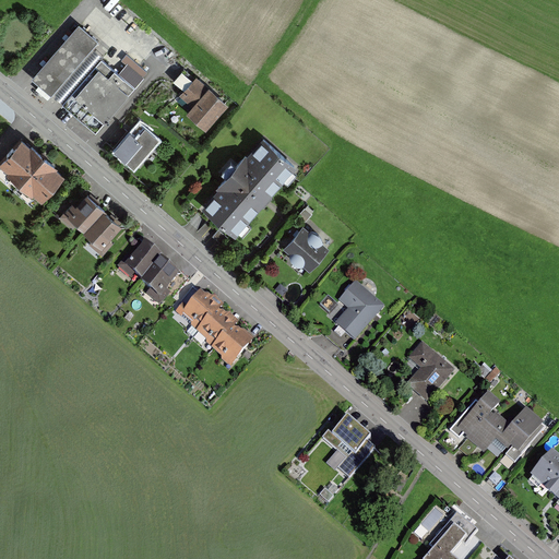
[(98,37),(79,21),(32,74),(51,91),(98,37)]
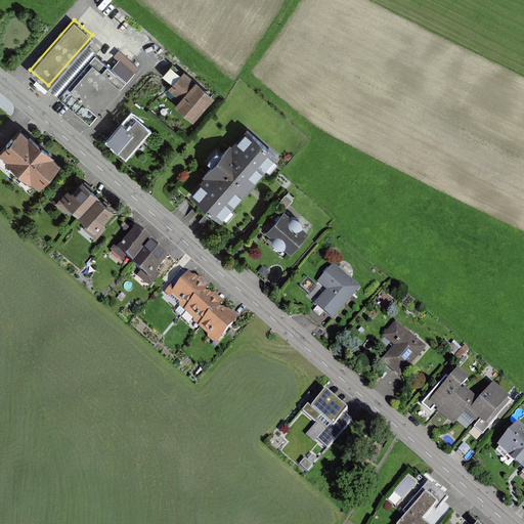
[(95,51),(57,94),(90,122),(138,68),(118,50),(114,55),(119,59),(113,67),(95,51)]
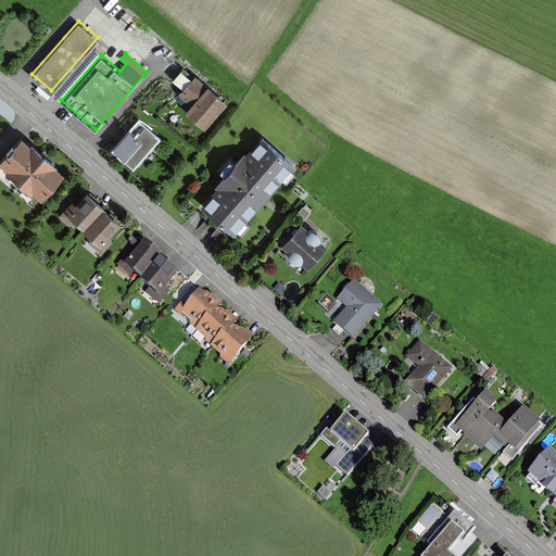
[(194,74),(179,90),(190,100),(181,110),(200,127),(224,102),(194,74)]
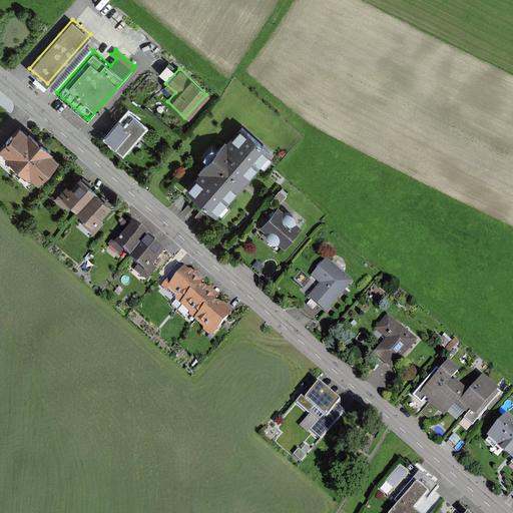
[(148,133),(126,113),(103,138),(125,158),(148,133)]
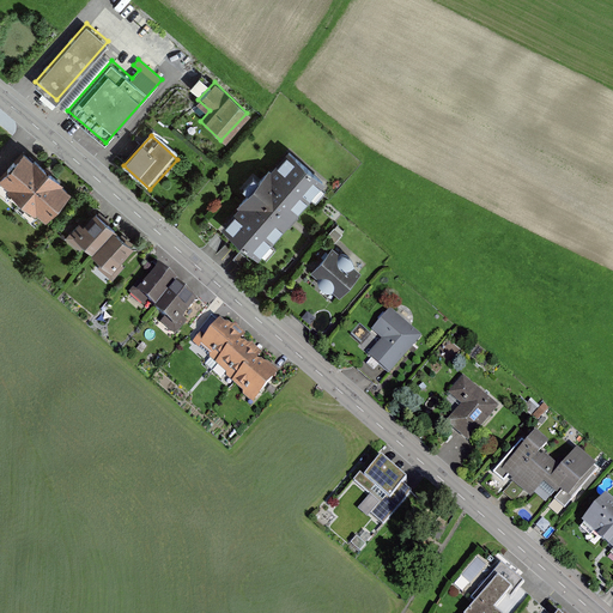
[(23,153),(0,176),(0,187),(38,223),(66,194),(23,153)]
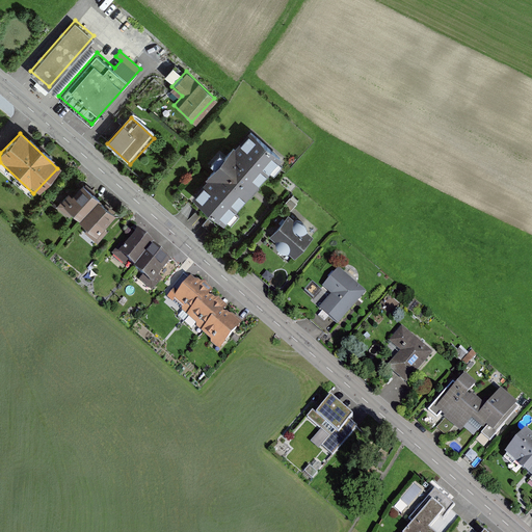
[(246,134),(186,197),(220,230),(281,167),(246,134)]
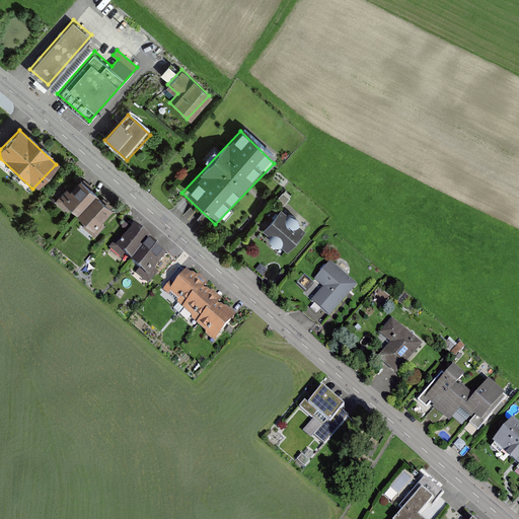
[(76,179),(58,201),(94,234),(114,213),(76,179)]
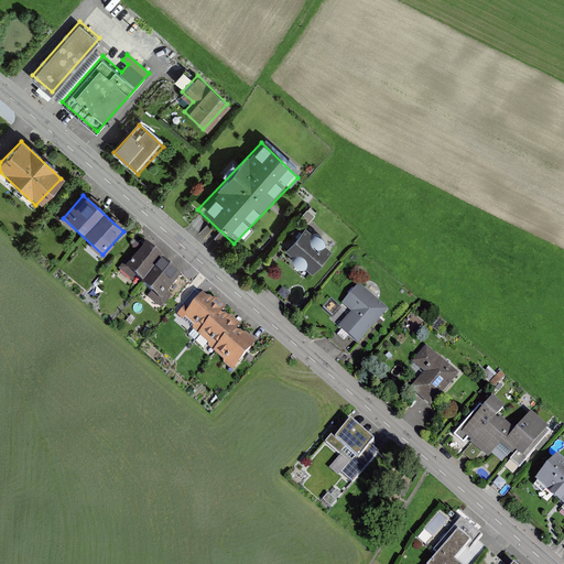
[(305,229),(280,255),(305,280),(331,255),(305,229)]
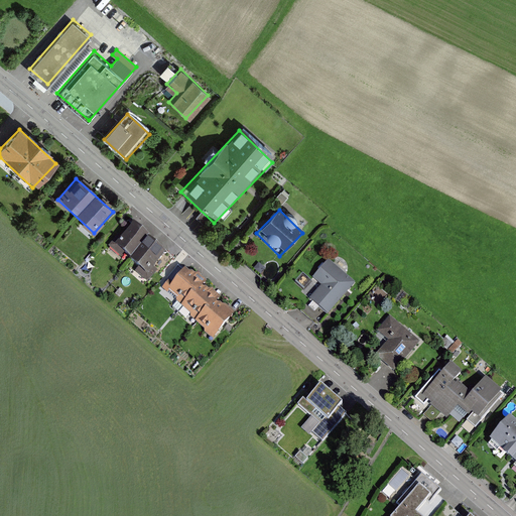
[(128,223),(108,245),(147,279),(166,257),(128,223)]
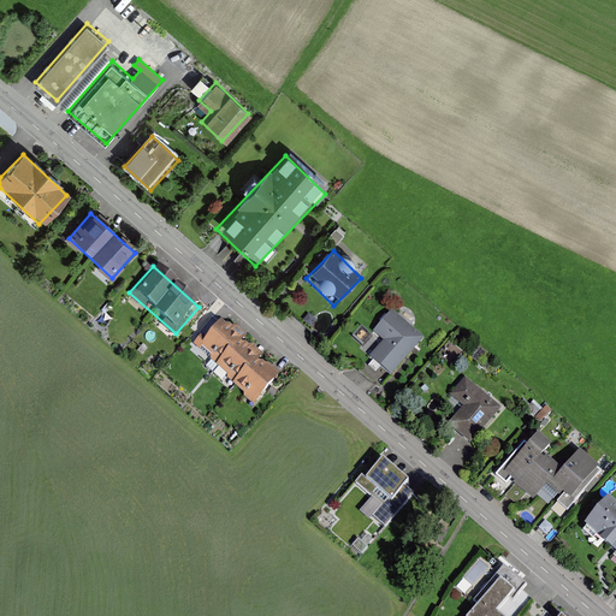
[(428,336),(396,307),(377,329),(388,339),(361,367),(383,386),(428,336)]
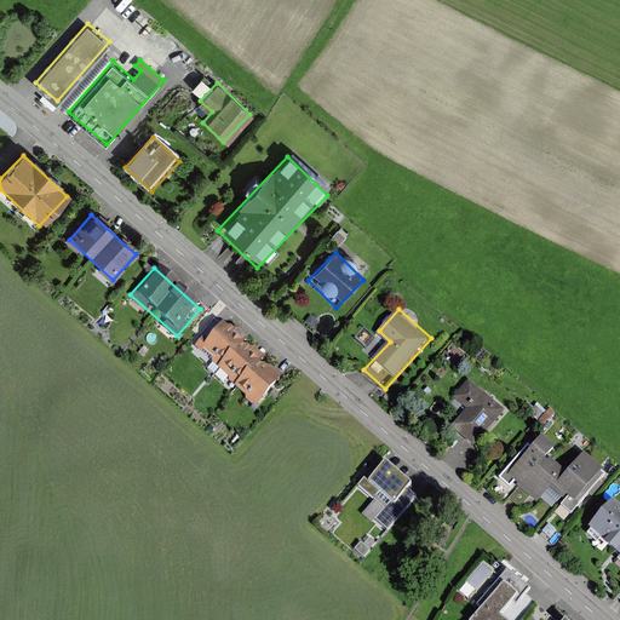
[(219,322),(193,349),(254,409),(281,383),(219,322)]
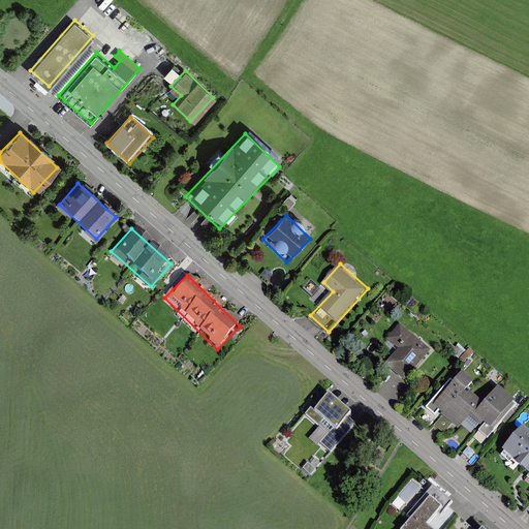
[(430,352),(400,325),(386,340),(397,349),(383,364),(403,381),(430,352)]
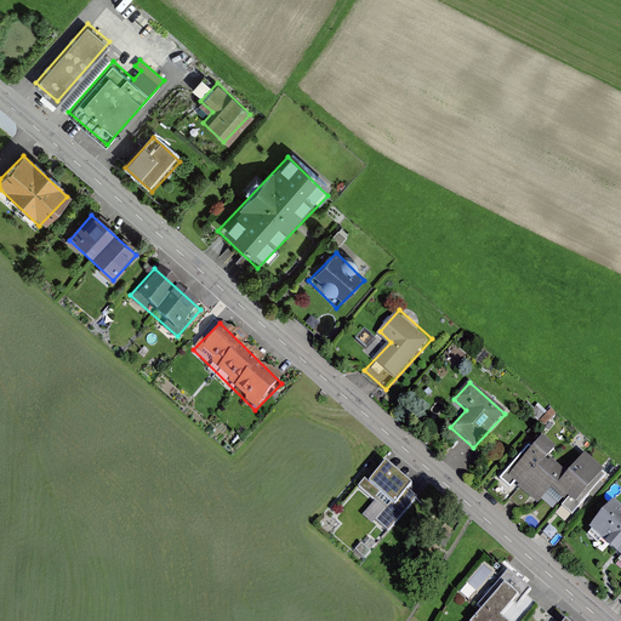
[(533,448),(529,444),(500,478),(511,486),(516,480),(520,485),(511,497),(517,502),(522,507),(531,497),(537,502),(545,494),(563,507),(571,514),(607,474),(584,455),(558,484),(559,469),(546,460),(556,449),(541,437),(533,448)]
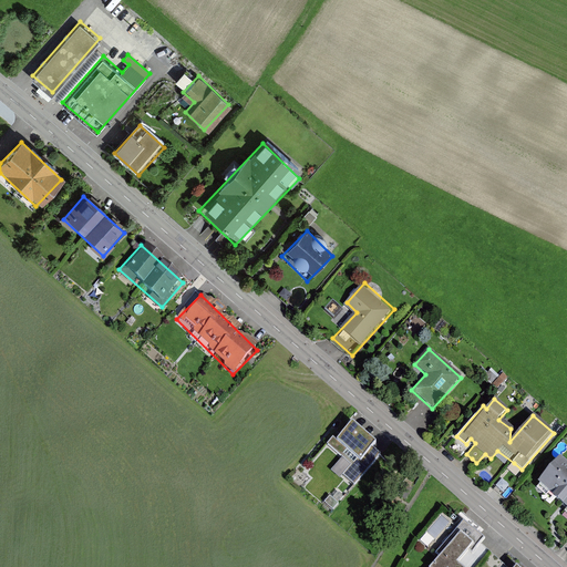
[(343,477),(356,488),(370,472),(364,467),(377,452),(353,433),(341,447),(334,441),(327,450),(351,468),(343,477)]
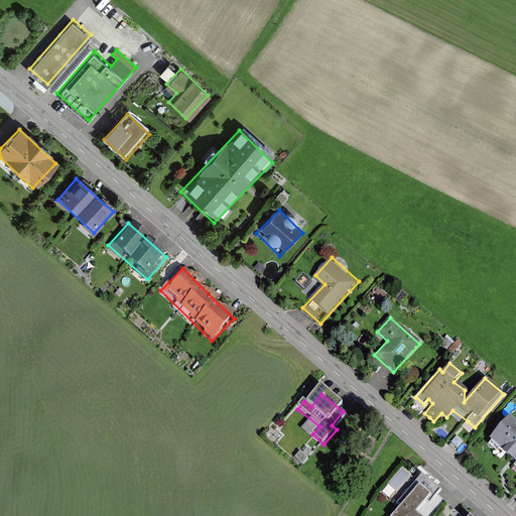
[(515,421),(509,416),(489,438),(514,461),(515,462),(515,421)]
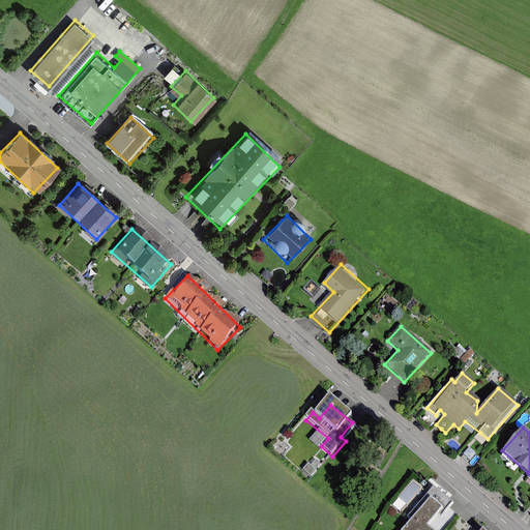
[(436,489),(400,529),(435,529),(457,506),(436,489)]
